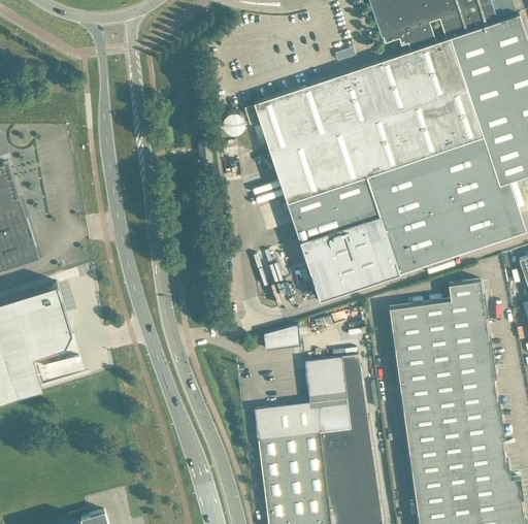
[(527,175),(527,43),(519,15),(496,24),(488,0),(376,0),(370,2),(385,45),(399,40),(401,47),(408,45),(410,53),(254,104),(255,107),(260,123),(287,204),(283,205),(285,213),(289,210),(320,301),(516,235),(499,186),(527,175)]
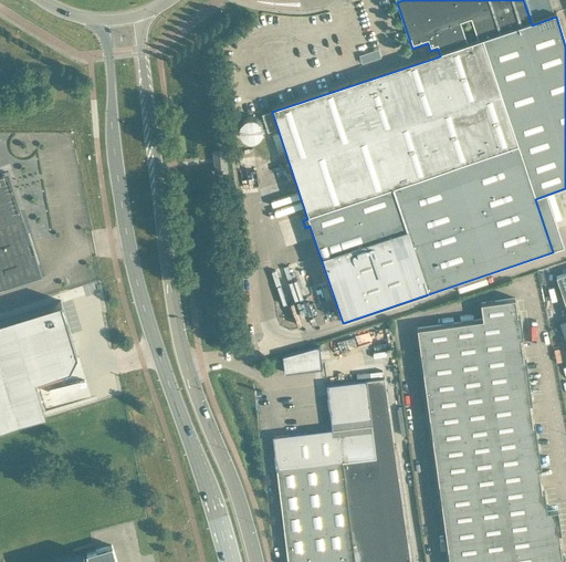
[(279,132),(273,115),(262,118),(268,136),(279,132)]
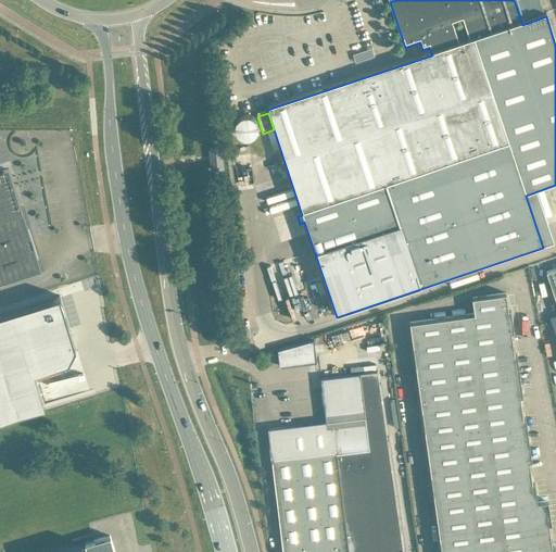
[(248,117),(247,117),(245,117),(243,118),(242,118),(241,120),(240,120),(238,121),(238,122),(237,123),(236,124),(235,126),(235,127),(235,128),(235,130),(235,132),(235,133),(236,135),(236,136),(237,137),(238,138),(239,139),(240,140),(242,140),(243,141),(244,141),(247,141),(248,141),(249,141),(251,140),(252,140),(253,139),(254,138),(255,137),(256,136),(257,135),(257,134),(258,132),(258,130),(258,129),(258,127),(257,126),(257,125),(256,123),(255,122),(254,121),(253,120),(252,120),(251,118),(250,118),(248,117)]
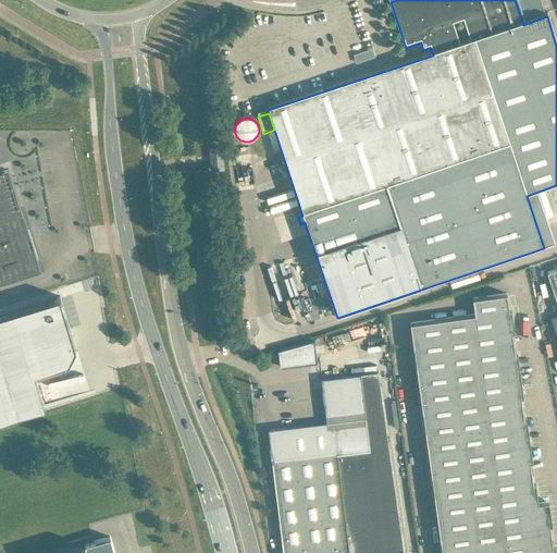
[(224,172),(222,152),(209,154),(211,174),(224,172)]
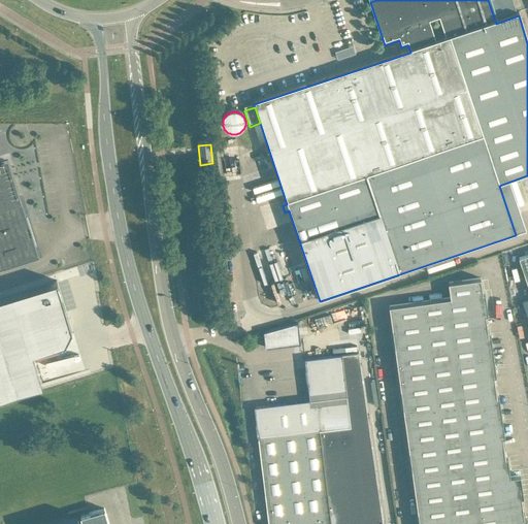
[(10,181),(9,176),(10,176),(9,175),(5,164),(0,165),(0,272),(39,260),(20,199),(18,200),(11,181),(10,181)]
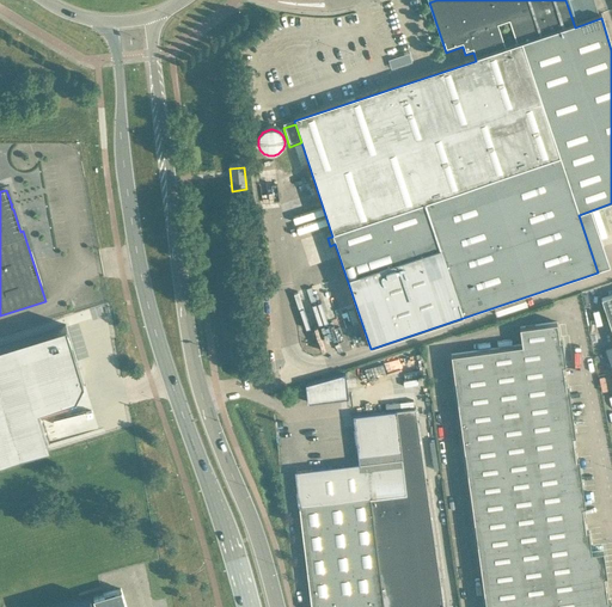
[(611,299),(601,304),(611,335),(611,299)]
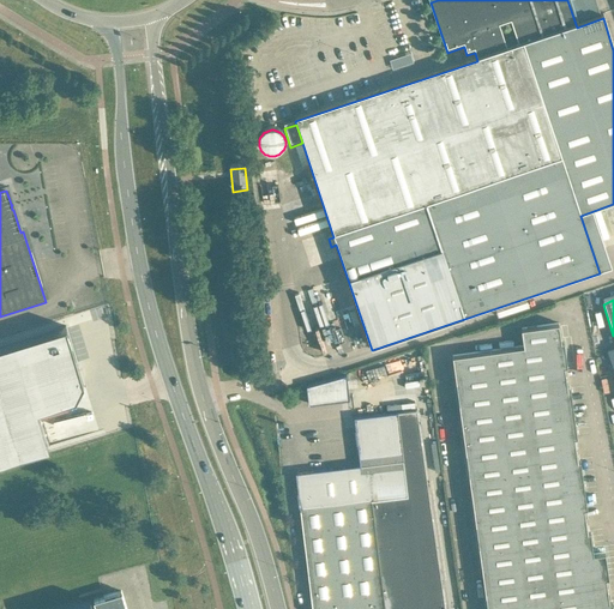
[(590,559),(575,441),(559,327),(522,332),(524,350),(452,360),(486,608),(608,608),(602,556),(590,559)]
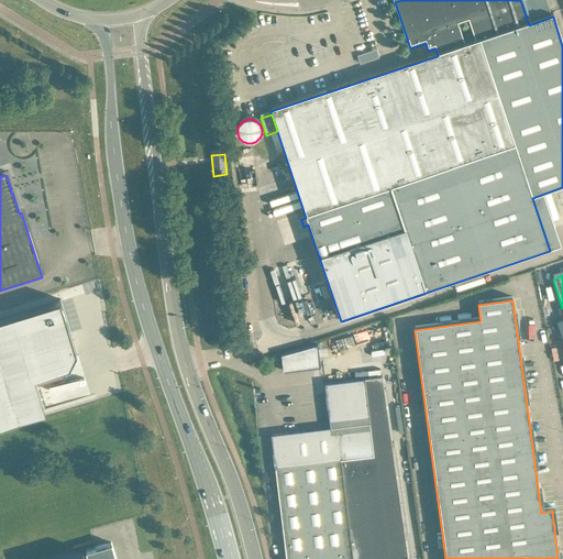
[(0,427),(45,414),(34,380),(69,370),(77,355),(61,303),(0,321),(0,427)]
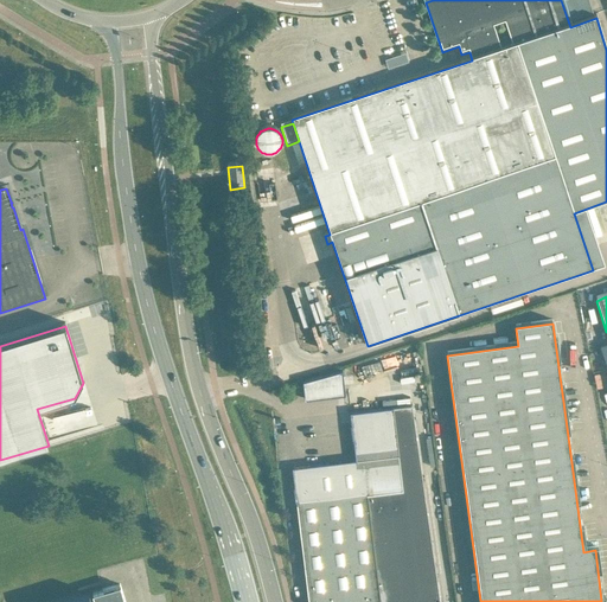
[(320,380),(304,385),(306,404),(345,399),(345,397),(343,375),(320,380)]
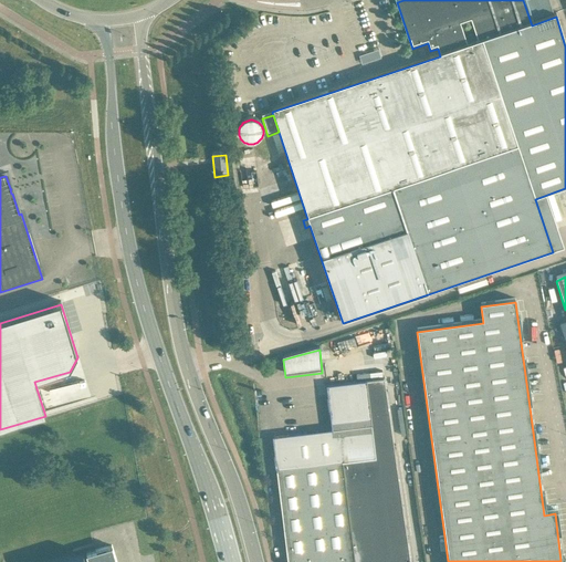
[(409,561),(385,382),(366,384),(327,388),(332,430),(329,430),(329,434),(273,440),(276,474),(278,482),(278,484),(279,484),(287,559),(286,559),(286,561),(409,561)]
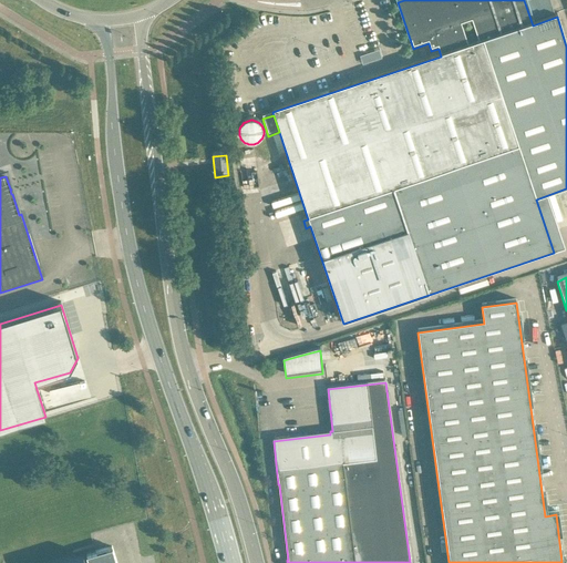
[(115,562),(112,551),(99,554),(86,559),(88,562),(84,562),(83,558),(66,562),(115,562)]
